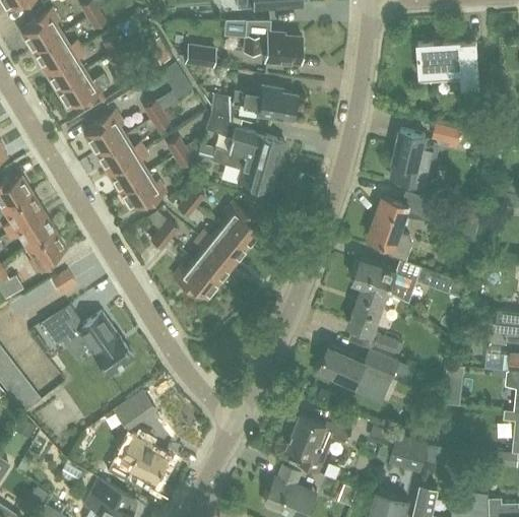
[(0,0),(6,9),(14,4),(17,9),(31,0),(0,0)]
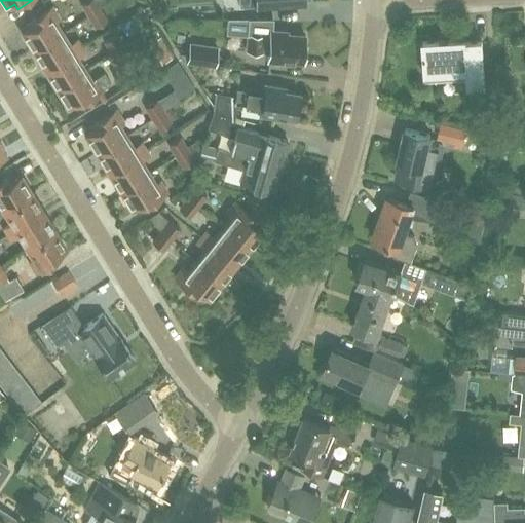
[(95,0),(92,0),(81,7),(88,19),(102,10),(95,0)]
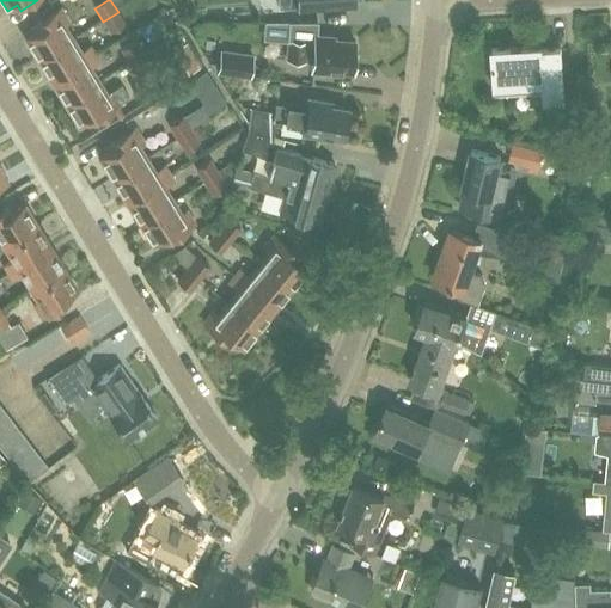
[(292,0),(293,10),(356,6),(356,2),(361,2),(361,0),(292,0)]
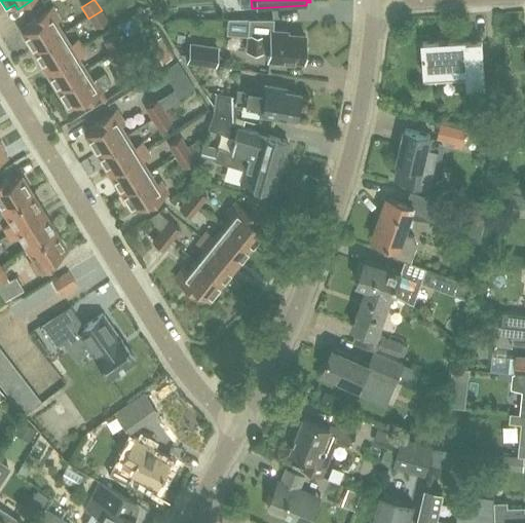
[(34,52),(62,36),(54,24),(59,21),(51,9),(28,25),(31,29),(23,34),(34,52)]
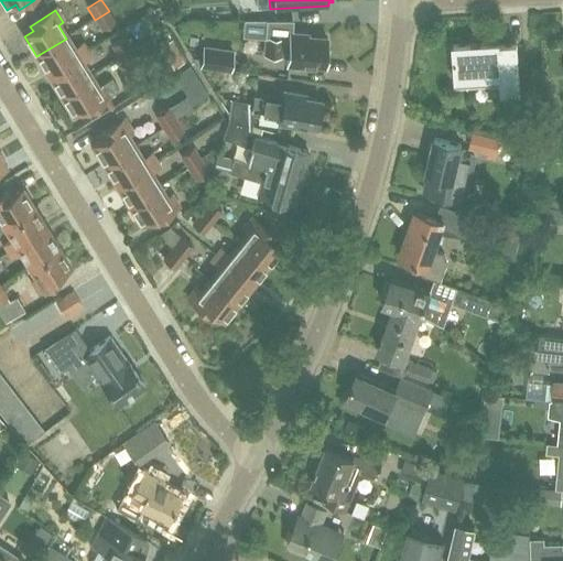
[(116,24),(109,11),(95,20),(103,32),(116,24)]
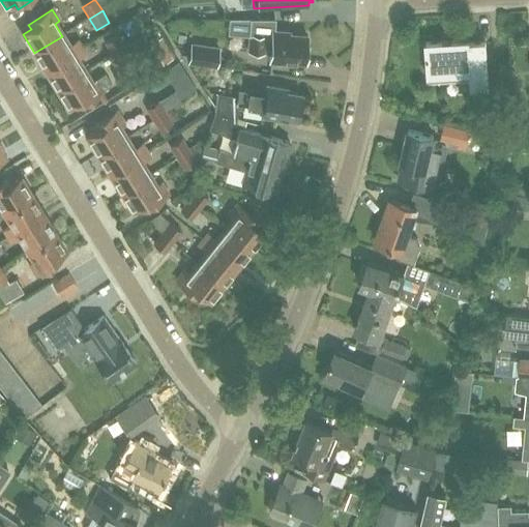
[(291,62),(305,64),(309,37),(290,36),(291,33),(275,32),(276,21),(252,21),(248,53),(271,55),(270,63),(291,65),(291,62)]
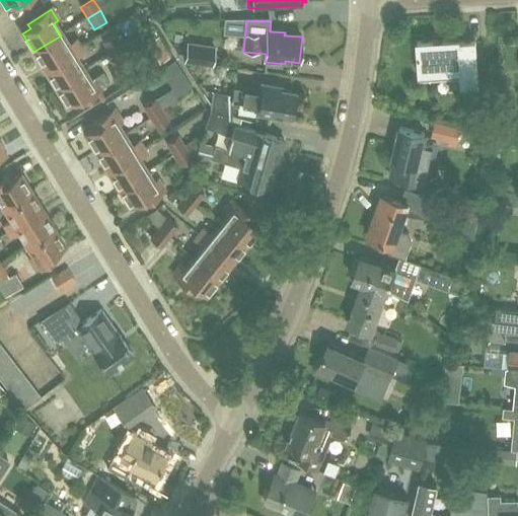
[(111,57),(117,67),(131,59),(129,56),(146,46),(157,66),(171,58),(154,29),(111,57)]
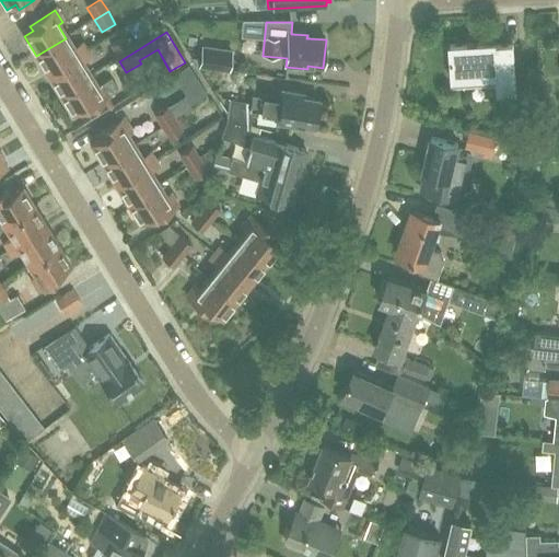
[(48,76),(86,51),(82,45),(73,50),(66,38),(36,56),(48,76)]
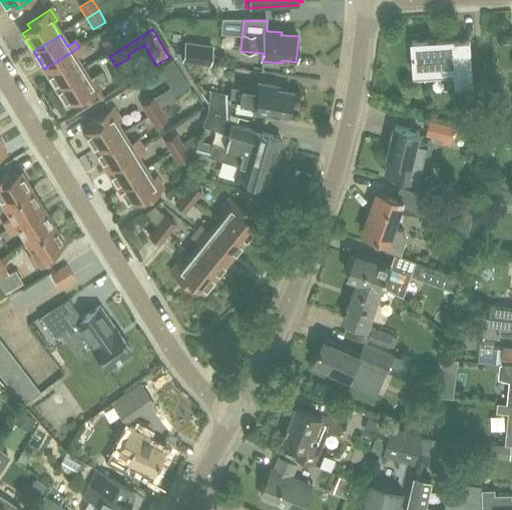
[(101,43),(108,55),(121,48),(114,35),(101,43)]
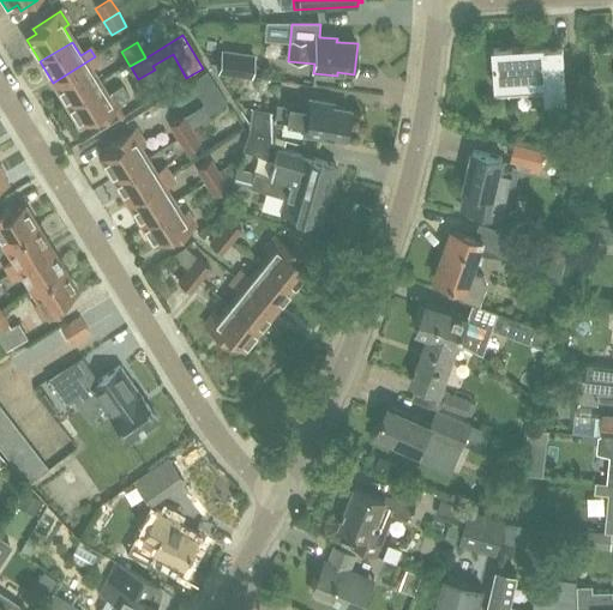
[(612,44),(601,46),(602,58),(612,56),(612,44)]
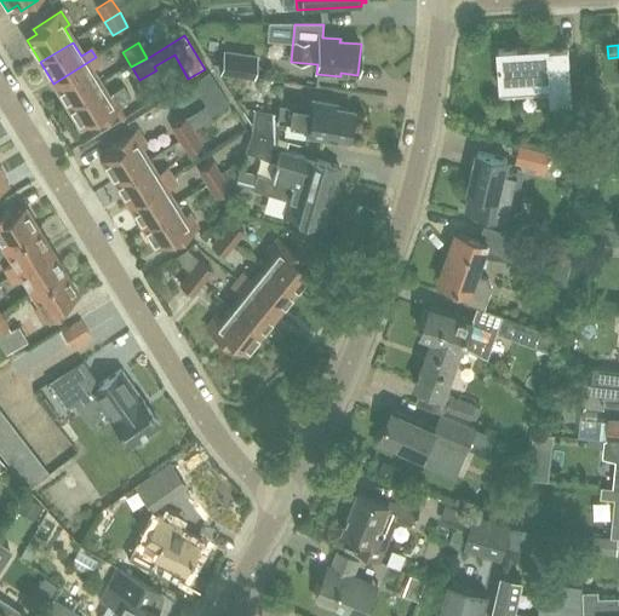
[(554,96),(555,105),(574,104),(571,52),(551,53),(551,50),(500,52),(504,99),(554,96)]
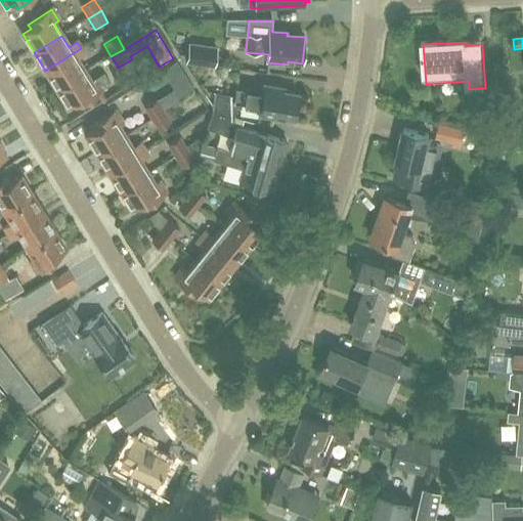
[(219,48),(189,44),(186,64),(216,69),(219,48)]
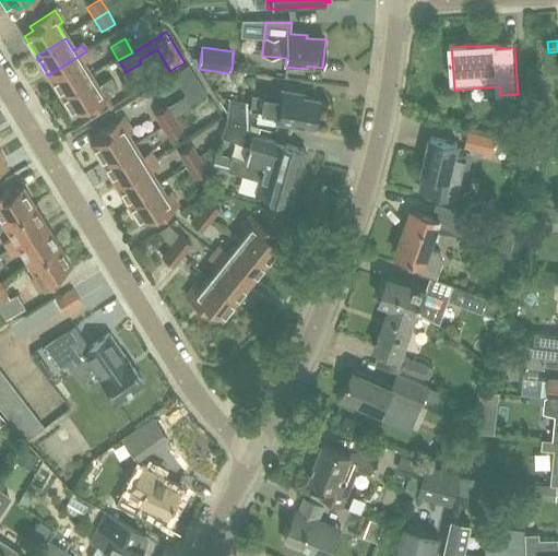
[(60,94),(90,75),(81,63),(90,58),(86,51),(48,75),(60,94)]
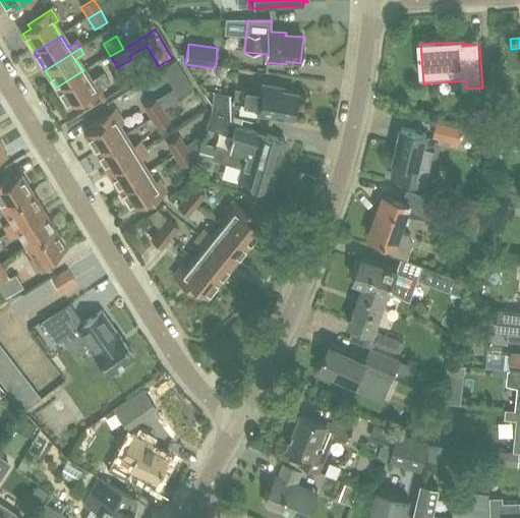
[(83,70),(56,88),(67,106),(75,101),(78,106),(102,91),(110,84),(104,74),(91,82),(83,70)]
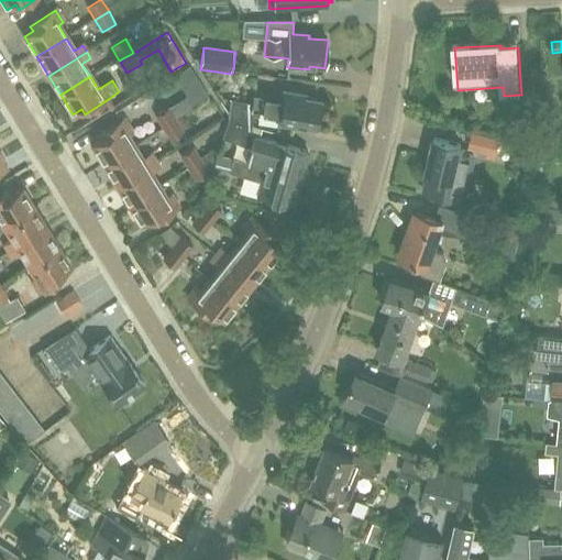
[(232,101),(229,123),(252,128),(255,111),(281,117),(278,125),(299,129),(300,125),(316,129),(321,101),(305,99),(306,96),(285,91),(283,100),(254,95),(253,106),(232,101)]
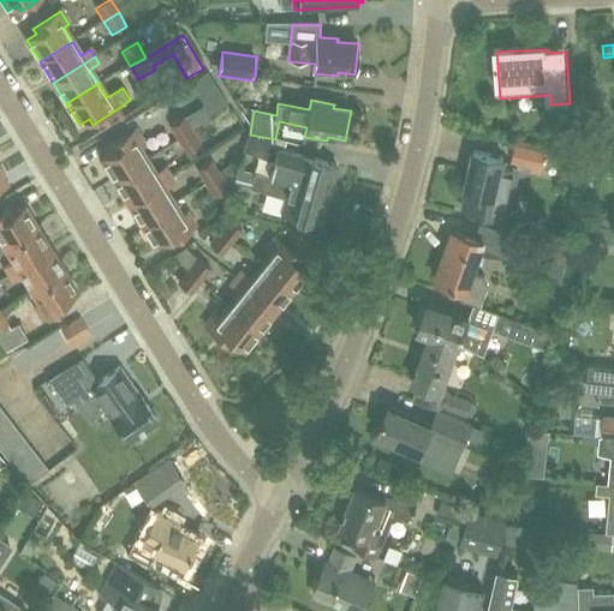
[(185,120),(170,129),(179,143),(194,133),(185,120)]
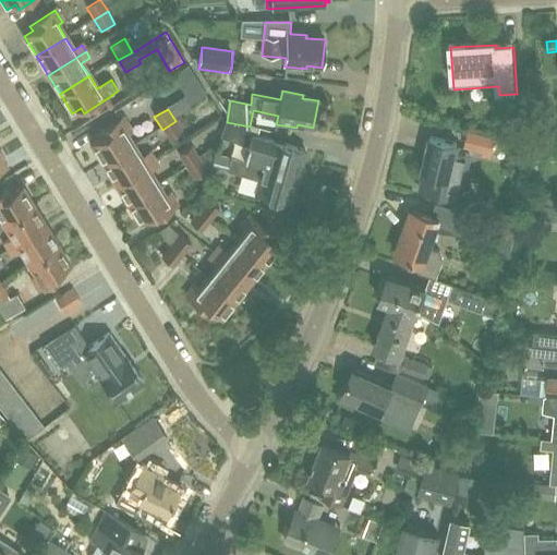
[(188,128),(181,117),(176,121),(162,130),(169,141),(182,131),(188,128)]
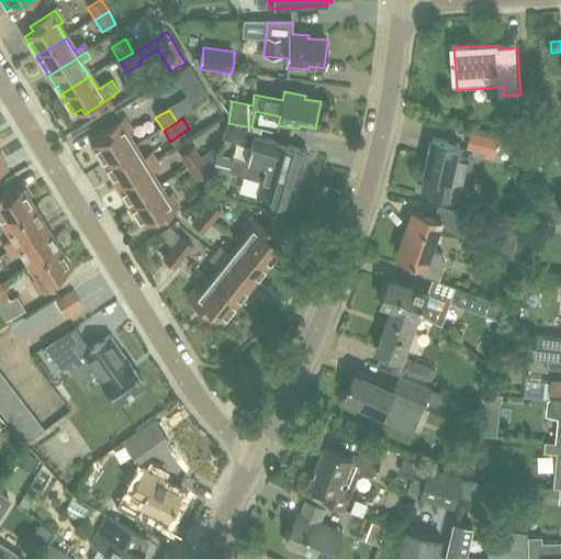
[(105,166),(134,148),(126,135),(132,132),(124,121),(99,136),(102,142),(93,146),(105,166)]
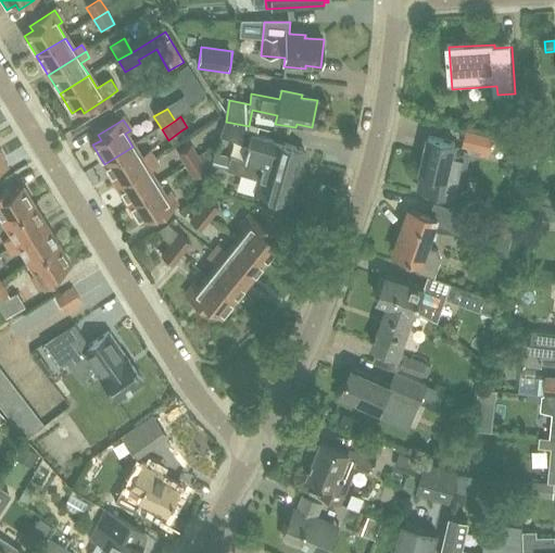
[(247,136),(249,126),(226,122),(219,139),(248,148),(243,163),(297,178),(304,152),(247,136)]
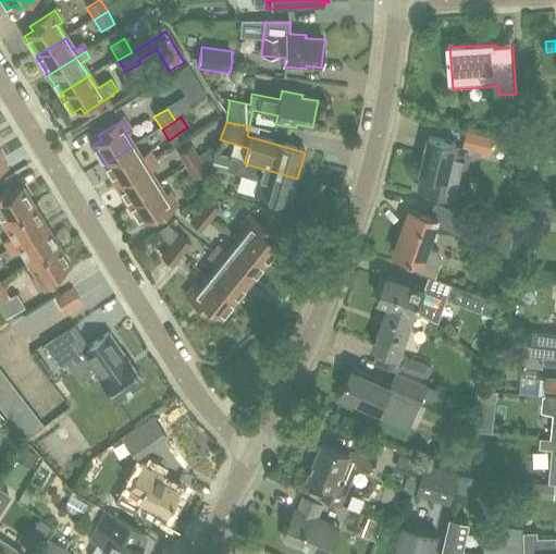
[(482,159),(485,160),(490,161),(494,139),(467,133),(464,149),(483,154),(482,159)]
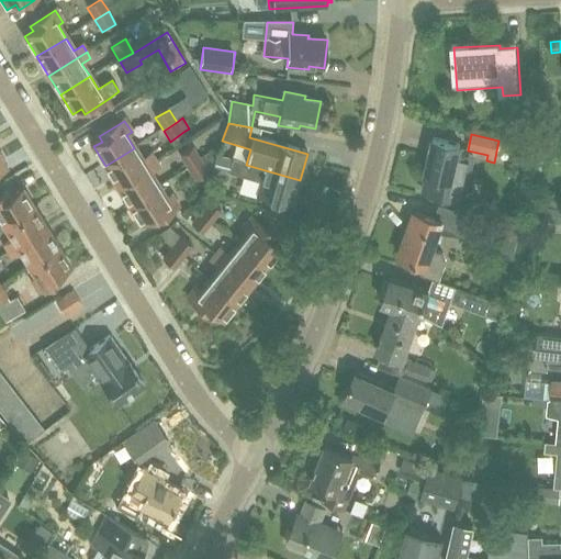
[(463,201),(474,157),(460,154),(462,146),(436,140),(423,191),(463,201)]
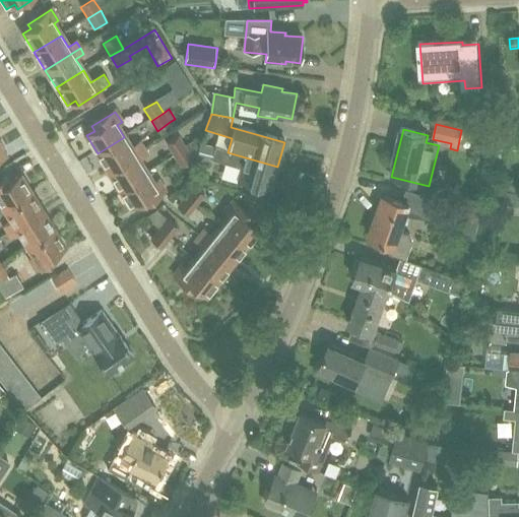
[(124,137),(98,153),(109,172),(143,149),(139,144),(132,148),(124,137)]
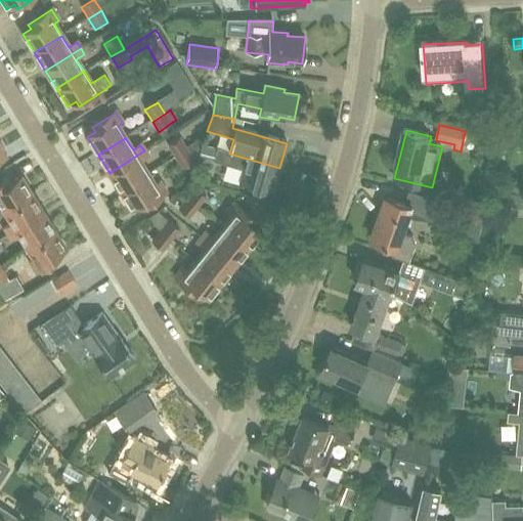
[(187,149),(181,139),(169,146),(176,157),(187,149)]
